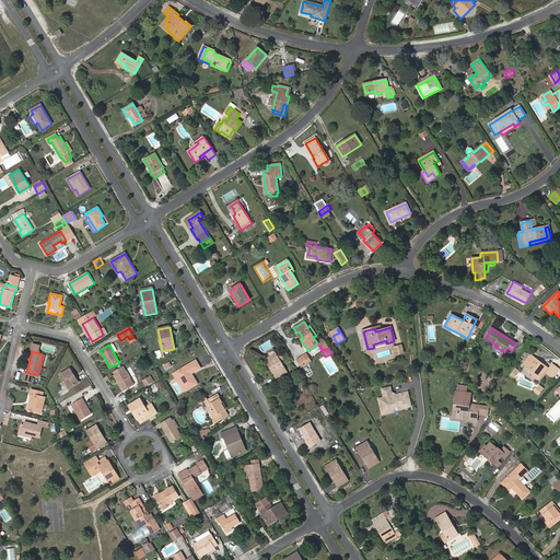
[(282,376),(287,373),(281,363),(284,361),(280,354),(277,357),(276,354),(268,359),(272,366),(270,369),(279,383),(281,384),(286,382),(282,376)]
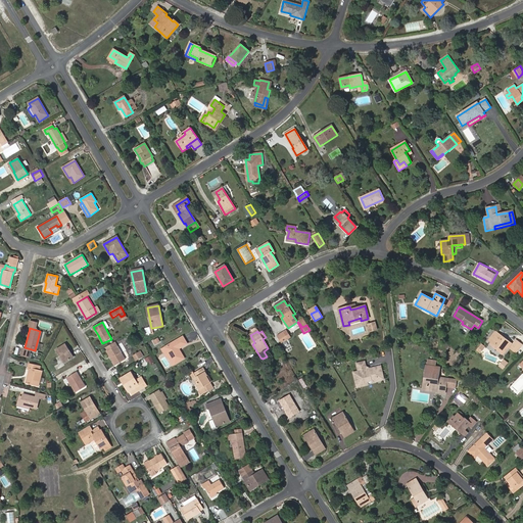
[(282,342),(288,339),(285,332),(279,336),(282,342)]
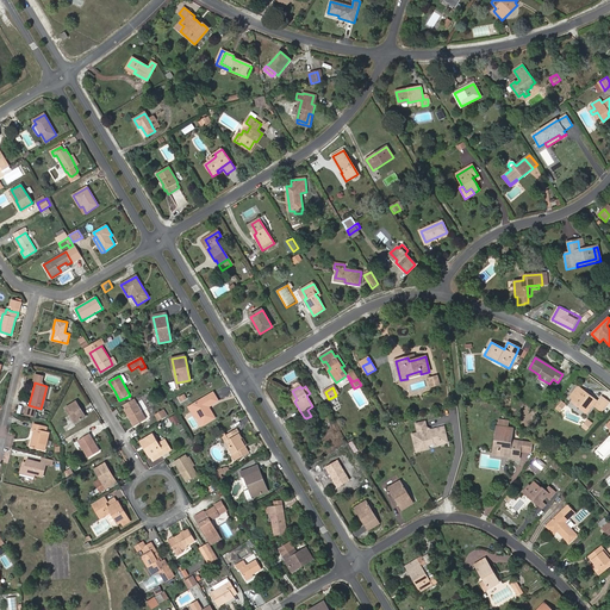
[(587,415),(598,402),(592,398),(591,399),(585,394),(586,393),(578,387),(570,398),(573,400),(572,403),(587,415)]
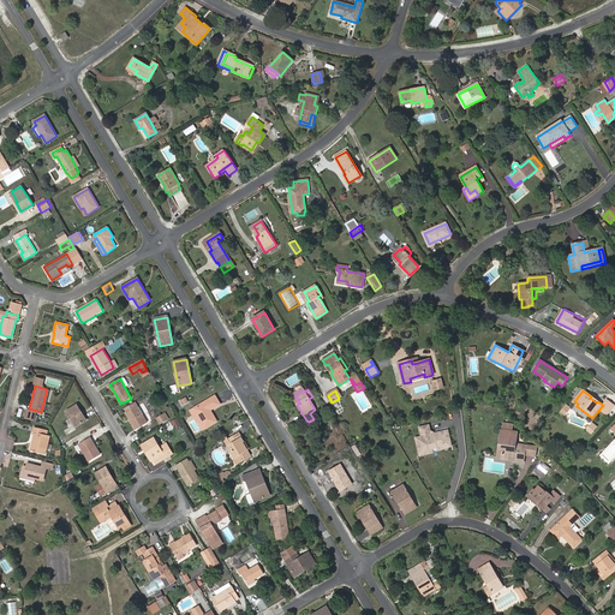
[(218,422),(210,411),(220,405),(215,396),(195,408),(206,429),(218,422)]
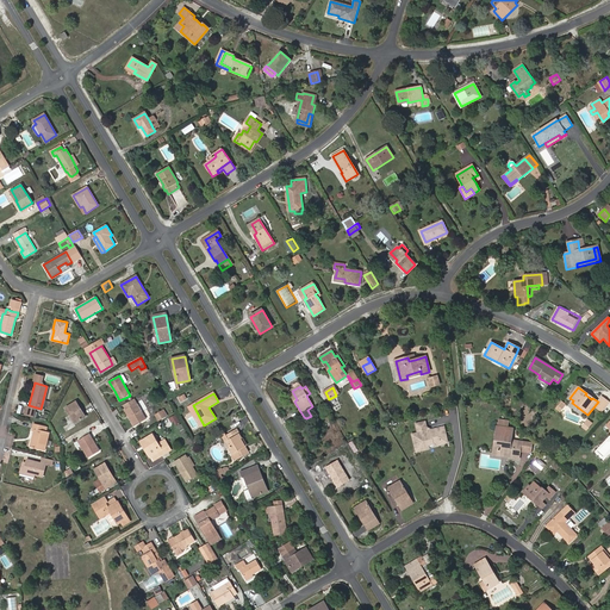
[(609,404),(602,398),(598,403),(604,409),(609,404)]
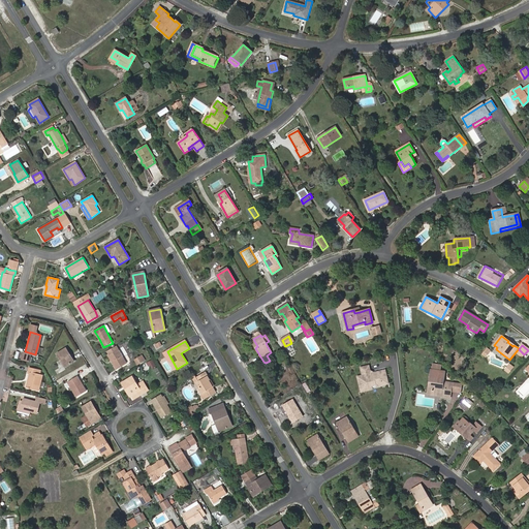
[(123,356),(128,354),(124,347),(119,350),(117,346),(107,351),(110,354),(114,362),(113,362),(118,370),(127,364),(123,356)]
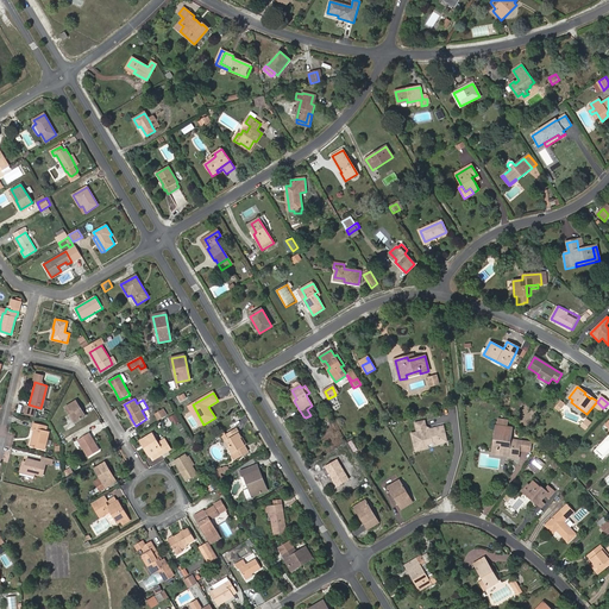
[(82,410),(81,412),(79,407),(80,406),(76,401),(66,407),(75,422),(86,416),(82,410)]
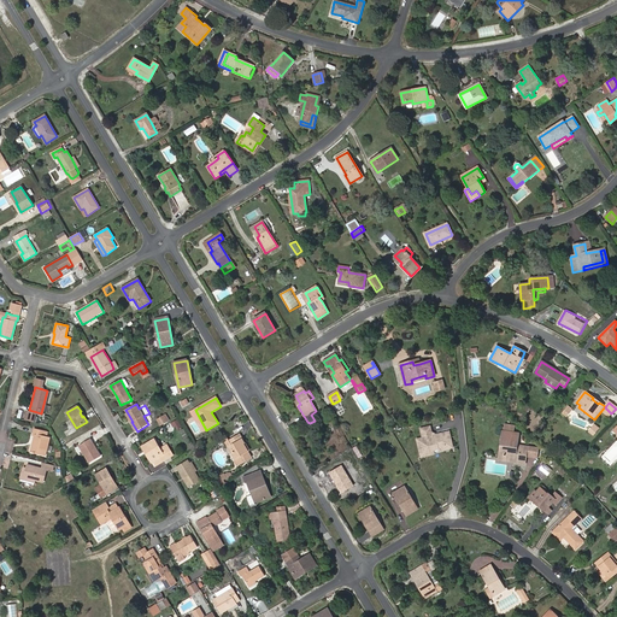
[(607,418),(611,413),(605,407),(601,412),(607,418)]
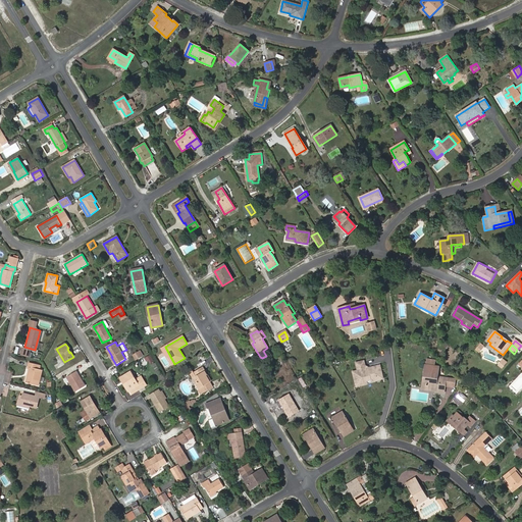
[(172,365),(174,364),(165,347),(161,349),(165,356),(168,358),(172,365)]
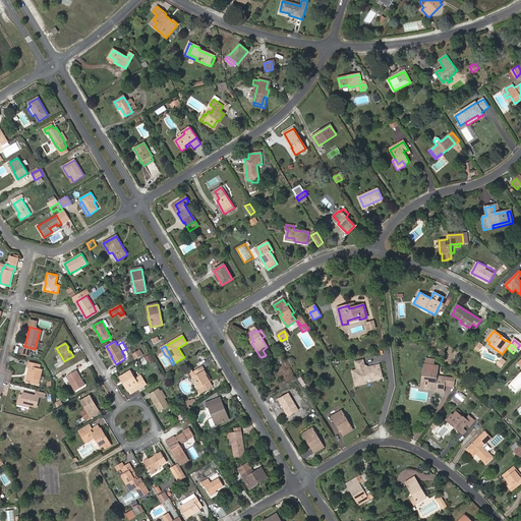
[(147,356),(150,362),(155,359),(151,353),(147,356)]
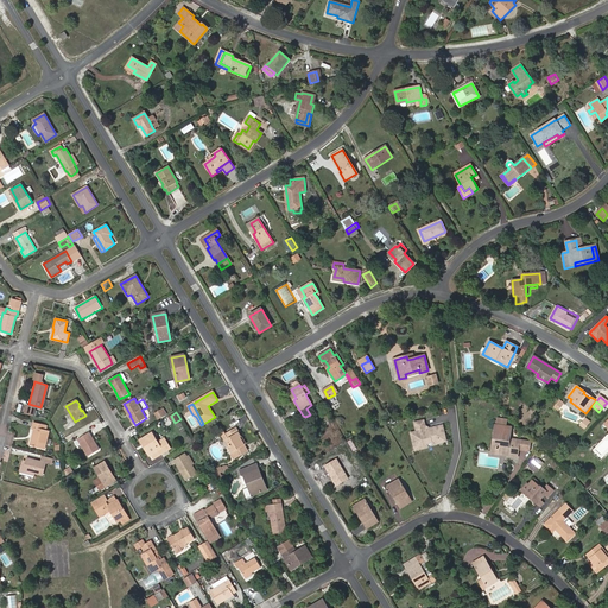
[(587,429),(593,422),(587,417),(582,425),(587,429)]
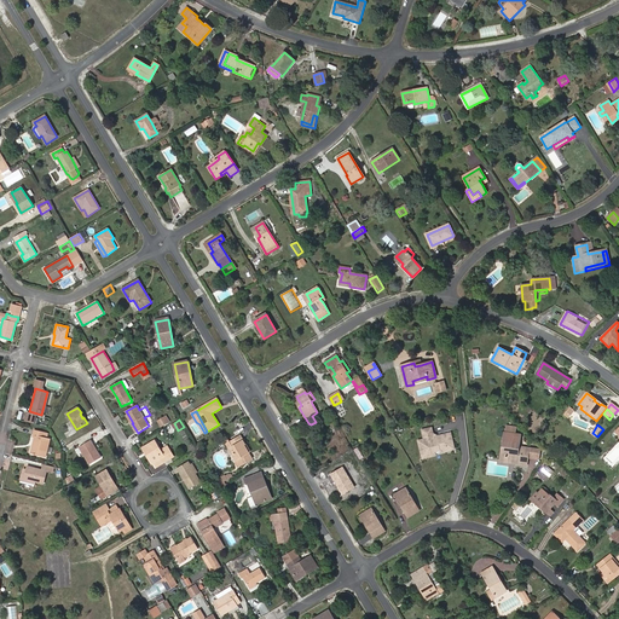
[(424,438),(420,439),(423,458),(439,456),(439,453),(457,450),(453,432),(437,435),(434,426),(422,428),(424,438)]
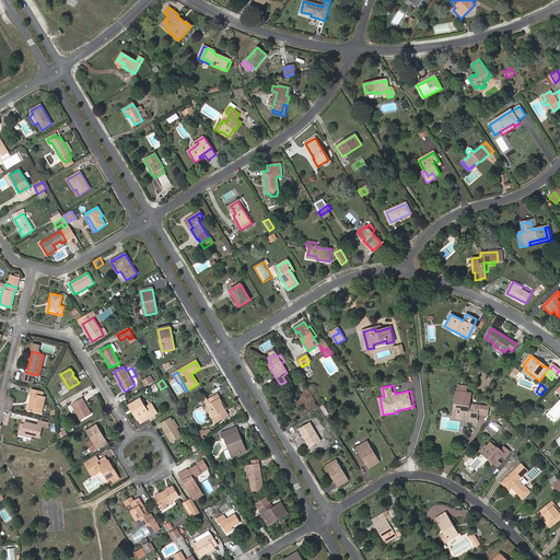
[(26,410),(41,413),(44,397),(38,395),(39,391),(30,388),(28,393),(31,393),(33,394),(32,400),(32,405),(27,404),(26,410)]
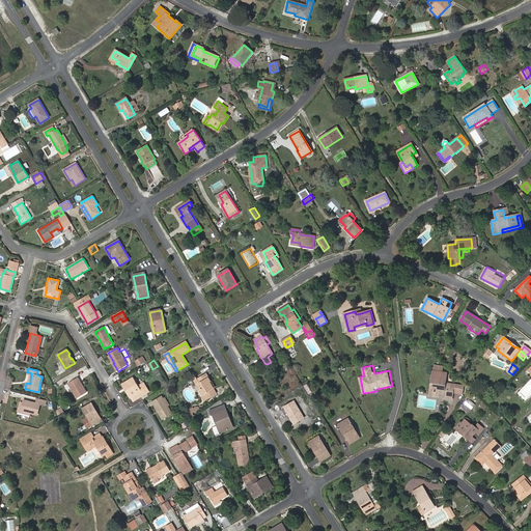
[(435,372),(432,371),(431,379),(434,379),(432,391),(443,393),(443,398),(452,399),(452,393),(462,394),(463,386),(445,384),(446,373),(442,373),(435,372)]
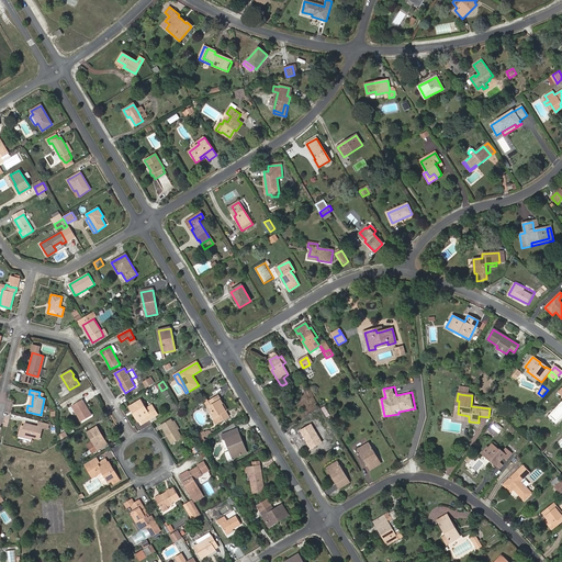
[(229,417),(222,405),(223,404),(217,395),(209,402),(214,412),(211,414),(213,419),(215,418),(218,423),(229,417)]
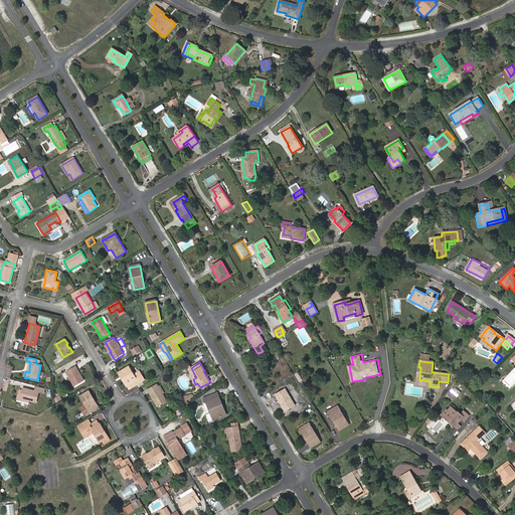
[(189,365),(186,367),(193,379),(196,377),(191,368),(189,365)]
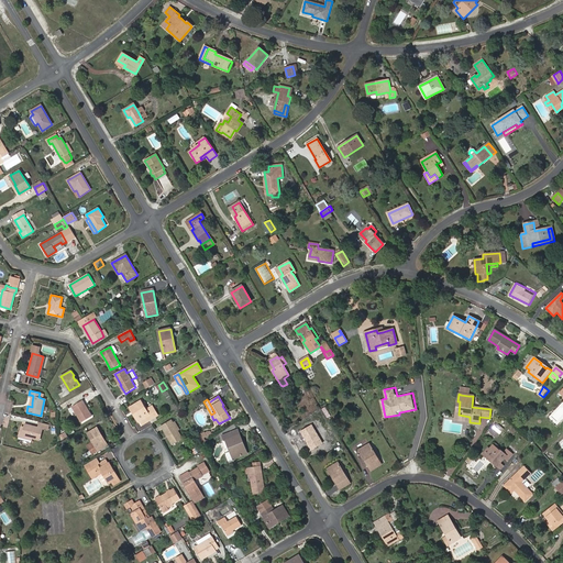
[(81,422),(91,417),(83,401),(73,407),(81,422)]
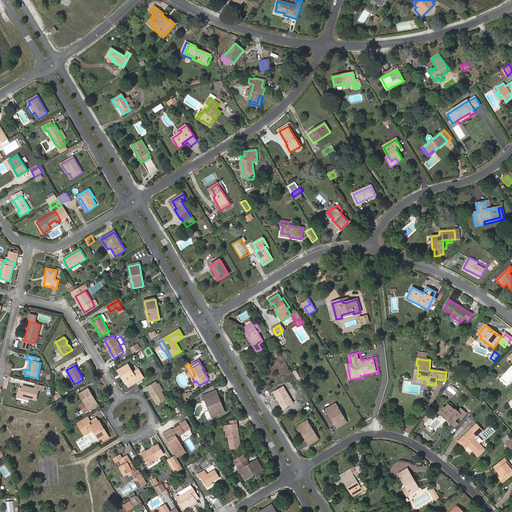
[(416,365),(414,382),(427,384),(427,379),(417,377),(418,365),(416,365)]
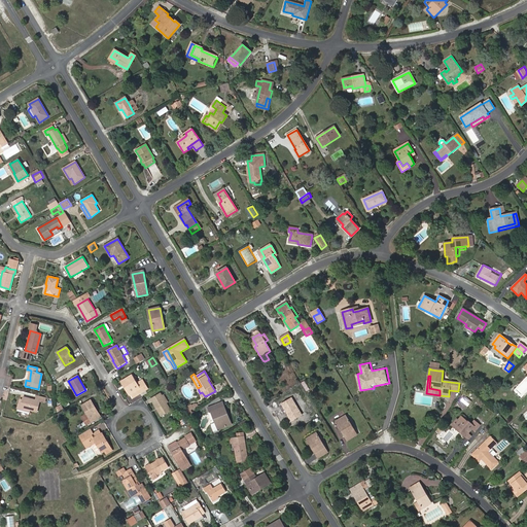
[(139,390),(136,385),(132,377),(121,383),(124,387),(126,386),(131,395),(130,395),(132,399),(144,391),(142,388),(139,390)]
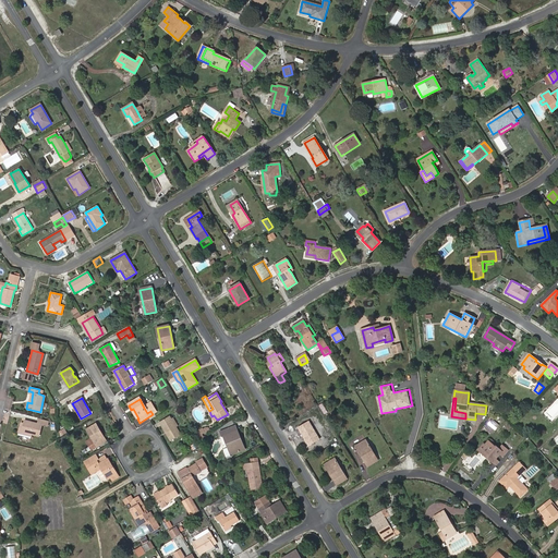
[(153,414),(155,413),(150,404),(144,408),(147,413),(150,411),(153,414)]
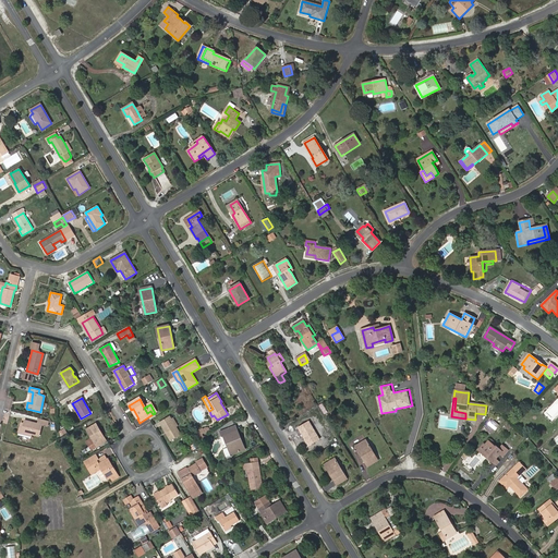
[(176,427),(171,420),(169,416),(159,423),(171,441),(181,436),(176,427)]
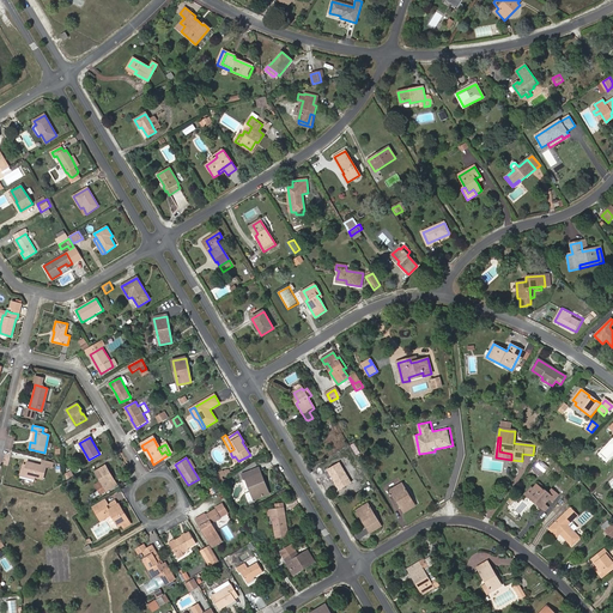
[(34,475),(42,478),(46,466),(52,467),(53,461),(42,459),(41,465),(25,460),(25,463),(23,472),(34,475)]
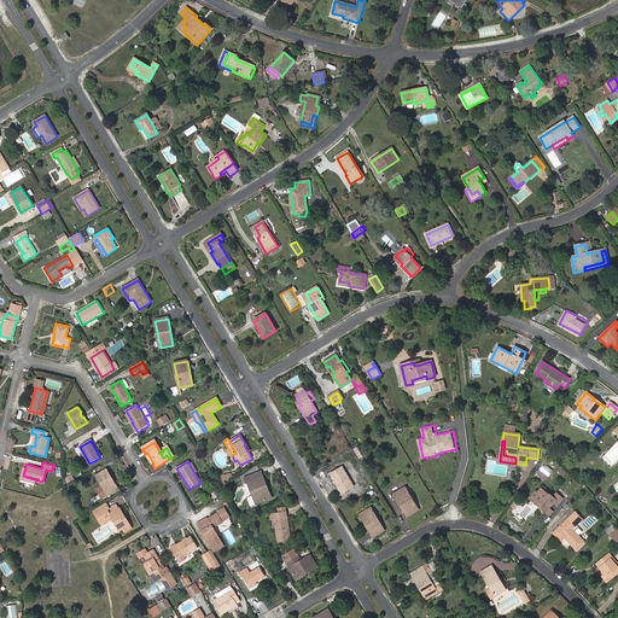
[(19,478),(34,482),(34,479),(23,476),(25,467),(22,466),(19,478)]
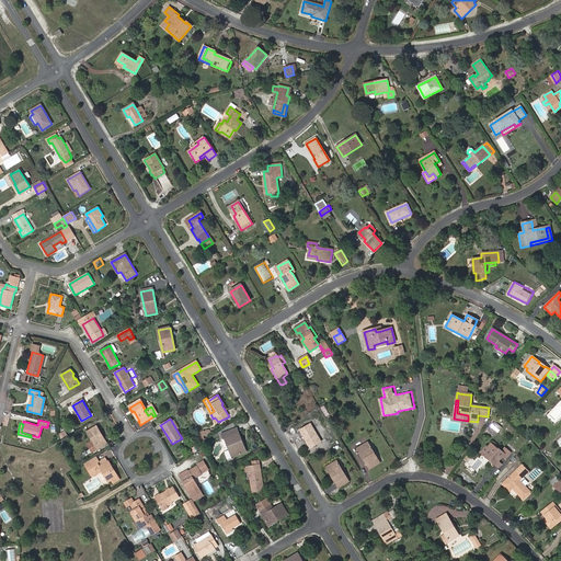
[(92,451),(105,444),(103,441),(104,441),(101,435),(100,435),(98,432),(99,431),(96,426),(87,432),(91,439),(86,443),(89,448),(91,448),(92,451)]
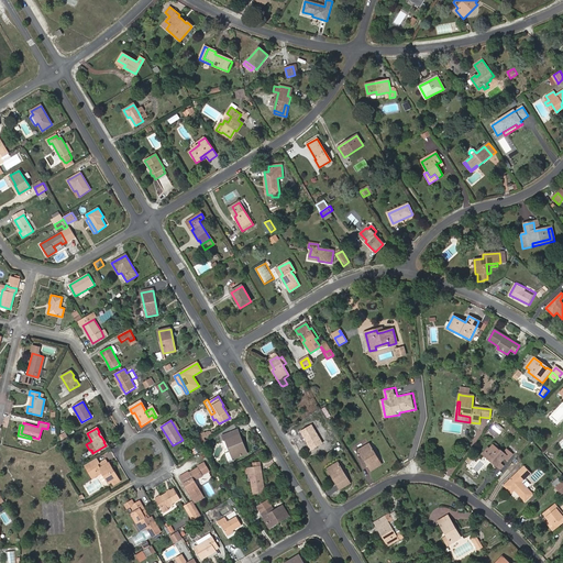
[(240,444),(242,443),(239,434),(232,438),(231,433),(222,437),(223,441),(225,440),(228,439),(231,449),(229,449),(233,459),(244,454),(240,444)]
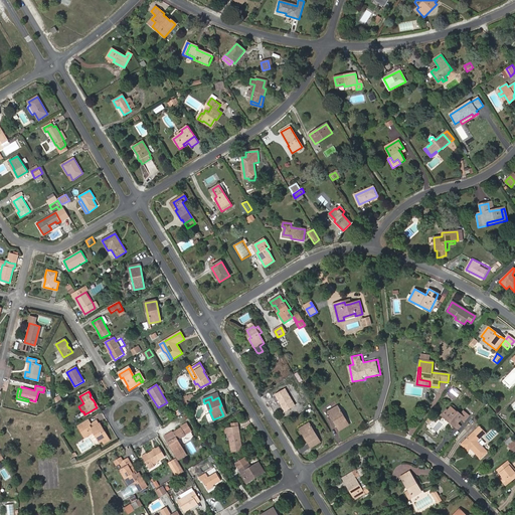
[(339,432),(349,425),(338,406),(331,410),(335,418),(332,419),(339,432)]
